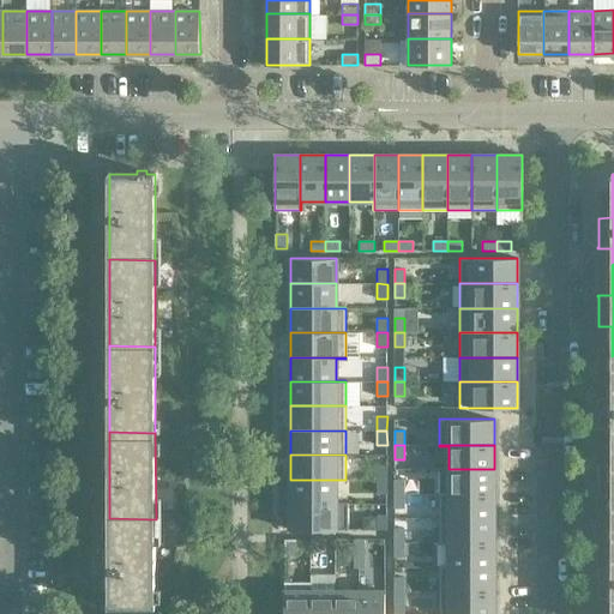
[(387,480),(387,465),(377,465),(377,480),(387,480)]
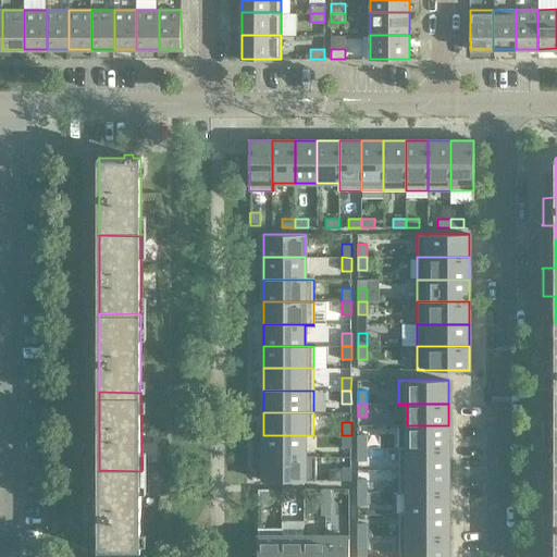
[(407,425),(398,425),(398,448),(448,448),(448,425),(407,425)]
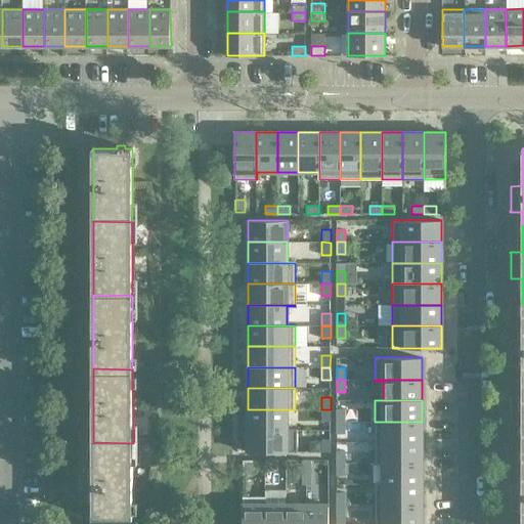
[(287,430),(287,410),(295,410),(295,409),(248,409),(248,430),(287,430)]
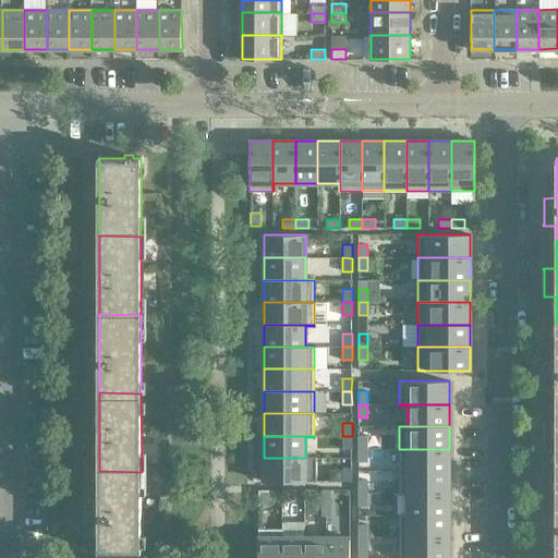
[(352,449),(352,436),(342,436),(342,449),(352,449)]
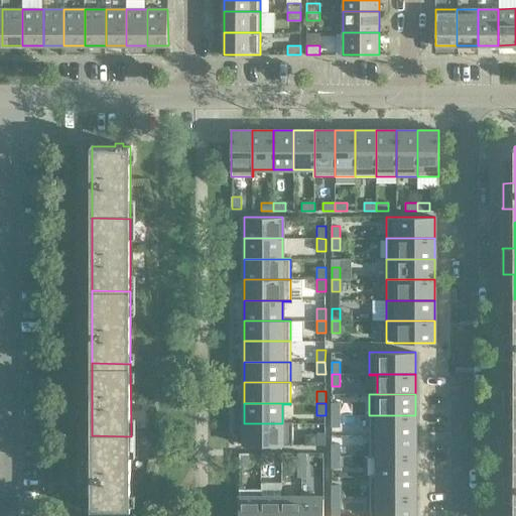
[(340,415),(340,403),(332,403),(332,415),(340,415)]
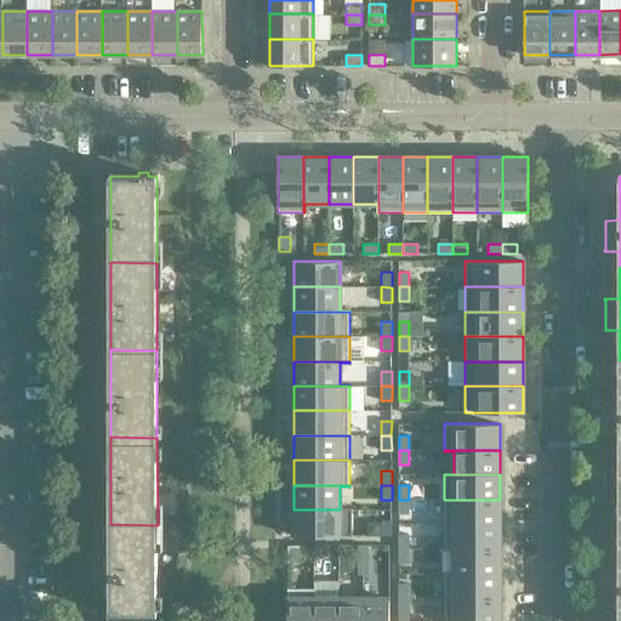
[(409,514),(409,500),(399,500),(399,514),(409,514)]
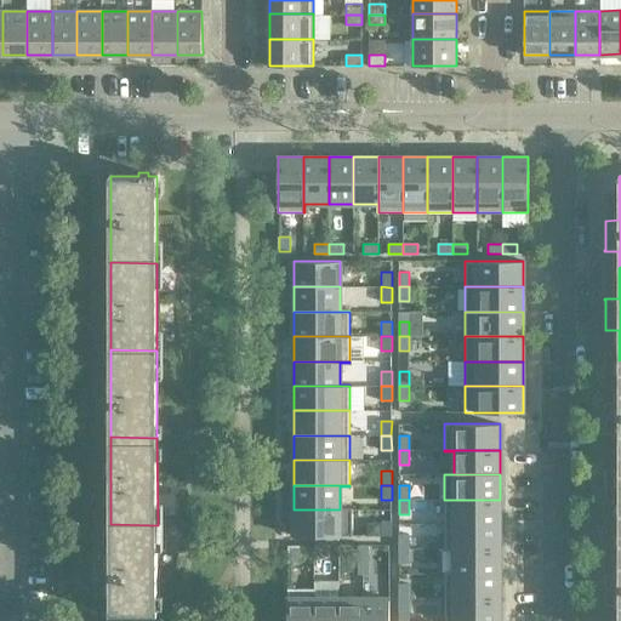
[(500,524),(500,500),(444,500),(444,524),(500,524)]
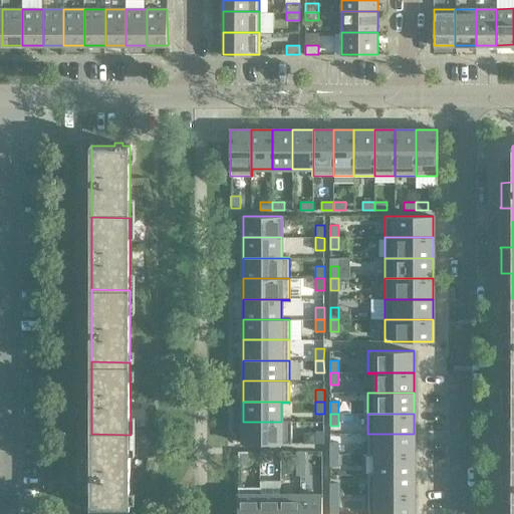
[(281,422),(243,422),(243,443),(292,443),(292,422),(281,422)]
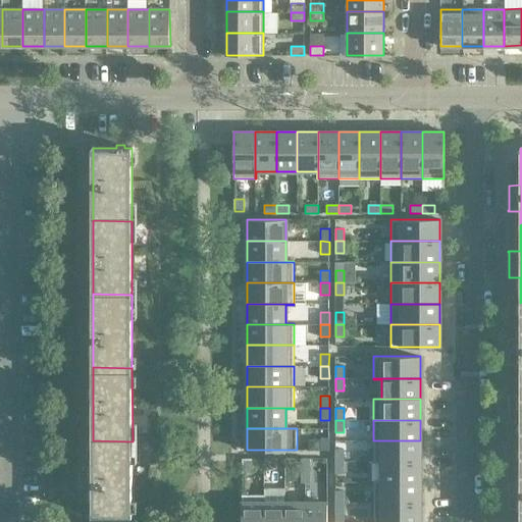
[(329,450),(329,437),(320,437),(320,450),(329,450)]
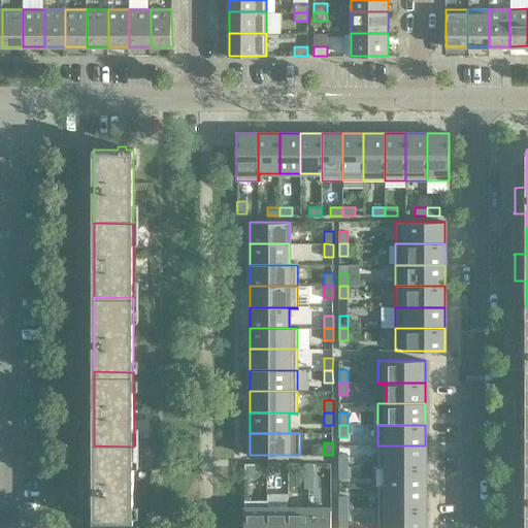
[(94,501),(94,514),(94,520),(134,521),(134,447),(94,446),(94,500),(94,501)]
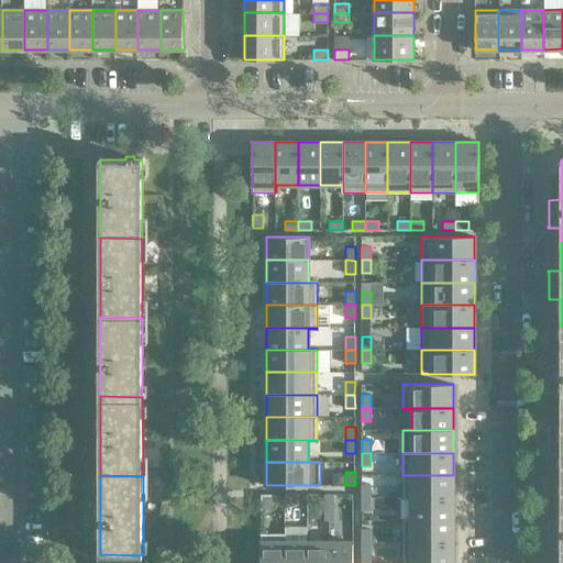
[(453,497),(453,475),(403,475),(403,497),(453,497)]
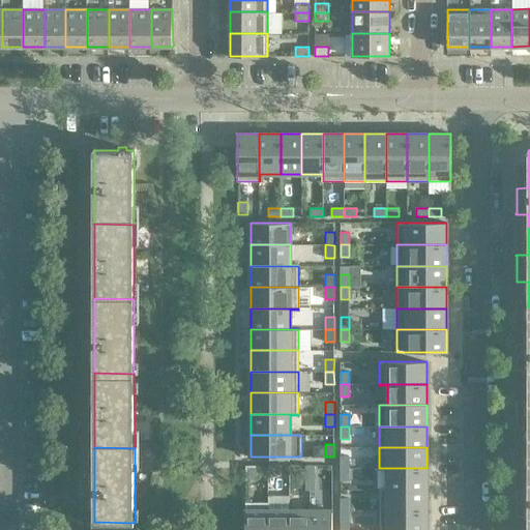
[(349,468),(349,455),(341,455),(341,468),(349,468)]
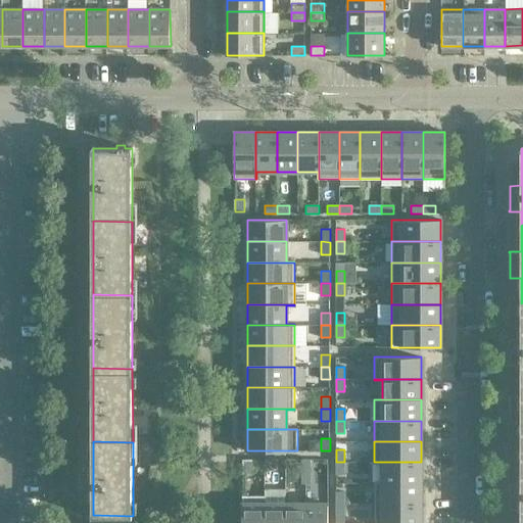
[(522,522),(522,458),(521,458),(521,459),(521,473),(521,475),(521,484),(510,484),(510,509),(509,509),(509,510),(521,511),(521,522),(522,522)]
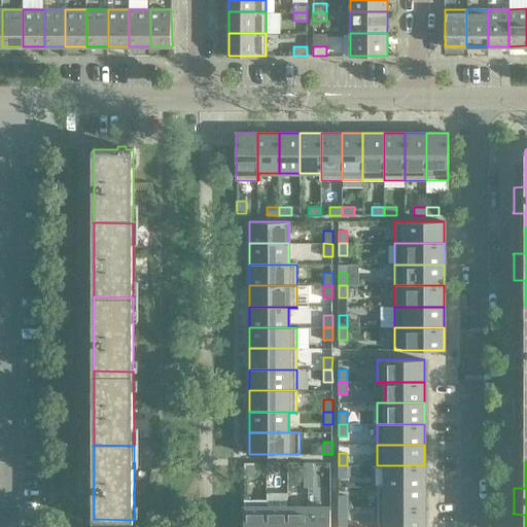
[(279,470),(279,462),(267,462),(267,471),(279,470)]
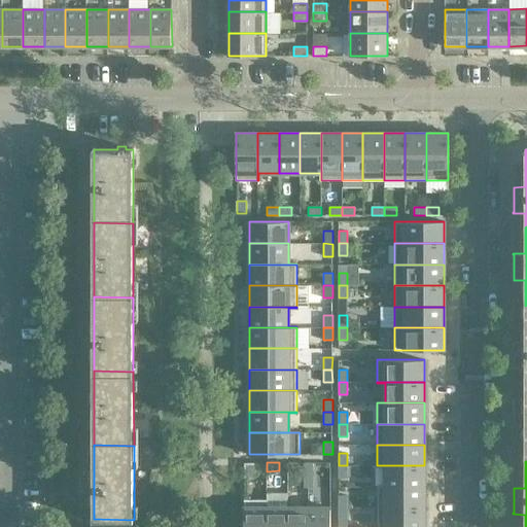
[(312,475),(312,462),(304,462),(304,475),(312,475)]
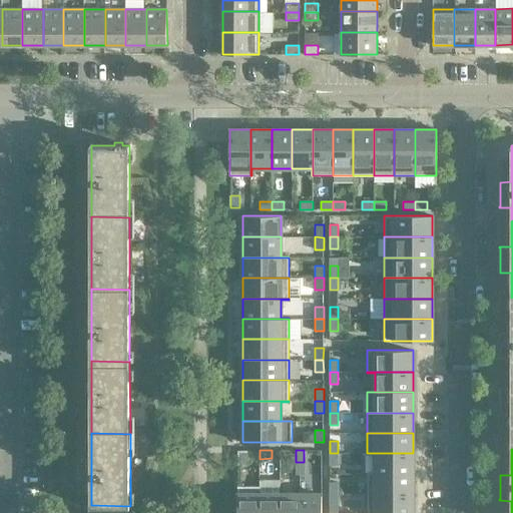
[(239,464),(247,464),(247,452),(239,452),(239,464)]
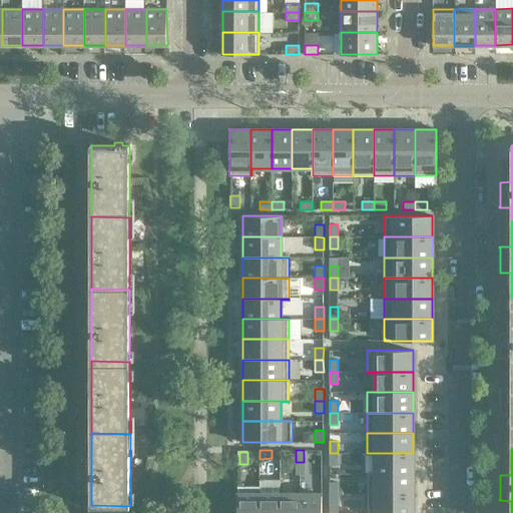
[(338,465),(338,453),(330,453),(330,465),(338,465)]
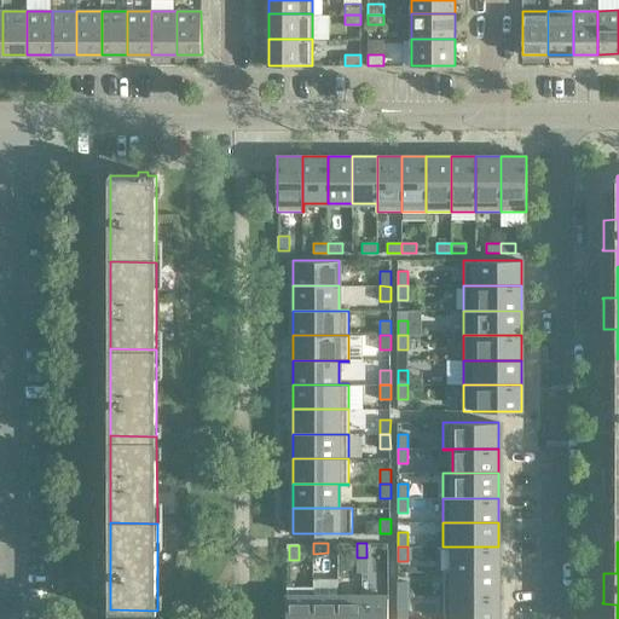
[(498,572),(498,547),(443,547),(443,548),(452,548),(452,571),(443,571),(443,572),(498,572)]
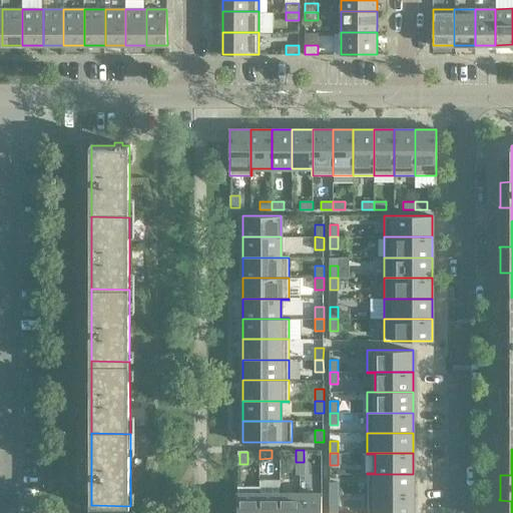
[(304,474),(304,462),(296,462),(296,475),(304,474)]
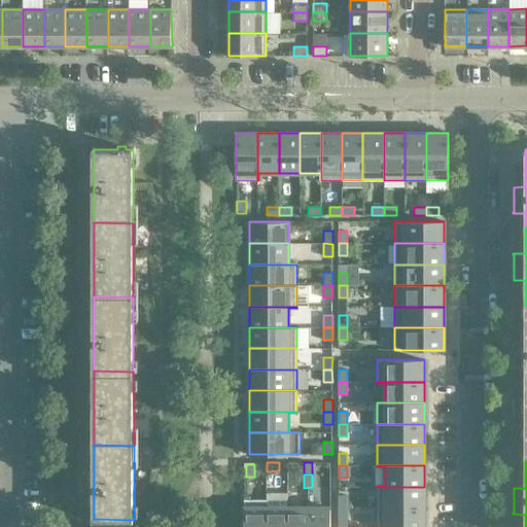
[(424,507),(424,487),(377,487),(377,507),(424,507)]
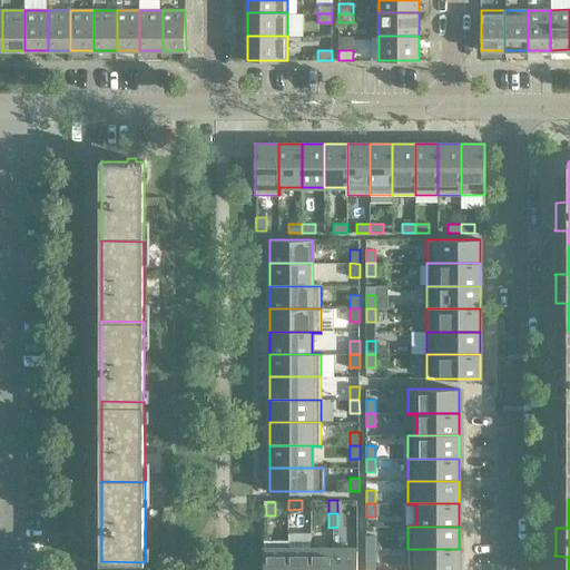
[(375,549),(375,536),(366,536),(366,549),(375,549)]
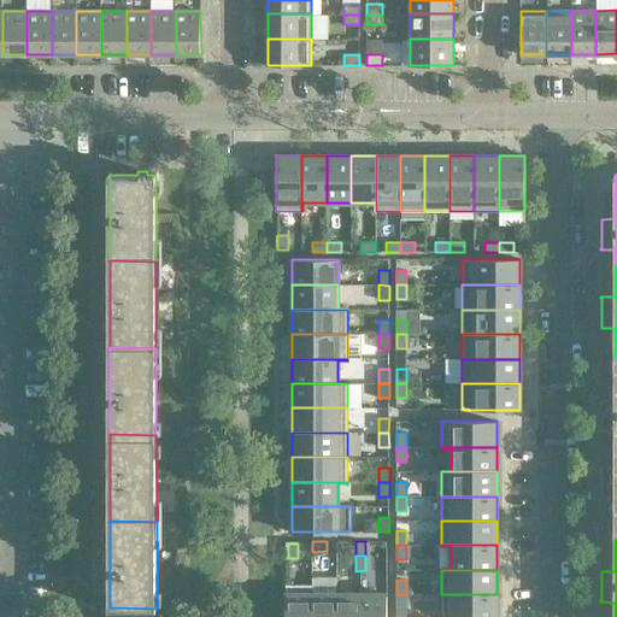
[(311,616),(311,585),(286,585),(286,616),(311,616)]
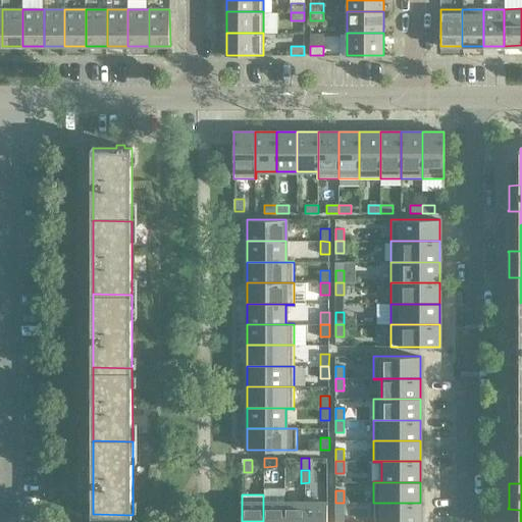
[(283,521),(284,502),(265,502),(265,494),(263,494),(263,521),(283,521)]
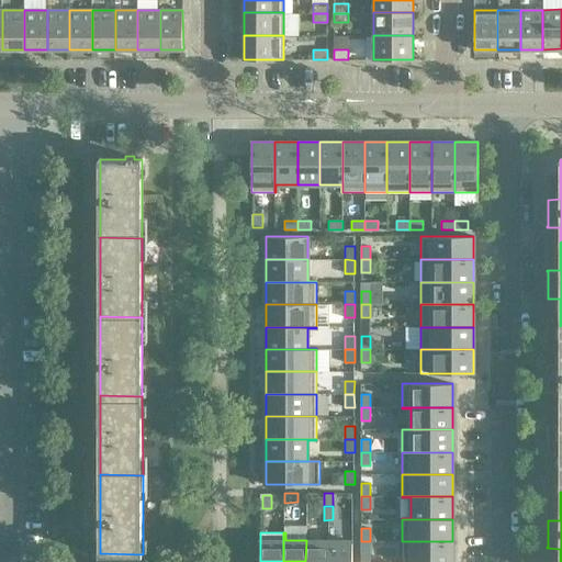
[(328,561),(328,540),(306,540),(305,561),(328,561)]
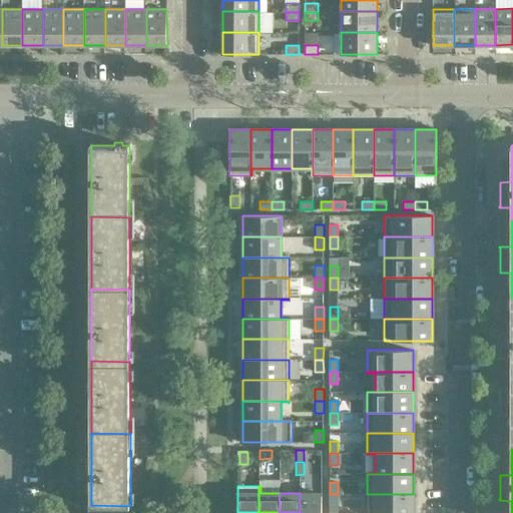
[(321,512),(322,493),(300,493),(300,512),(321,512)]
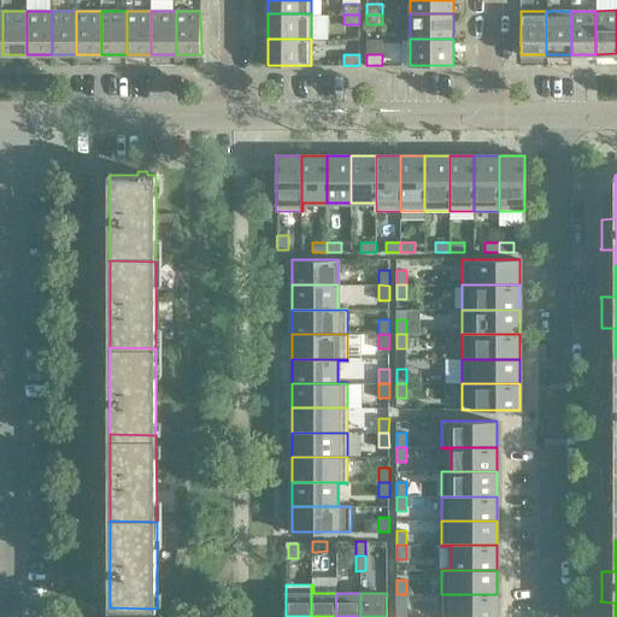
[(406,609),(406,594),(397,594),(397,609),(406,609)]
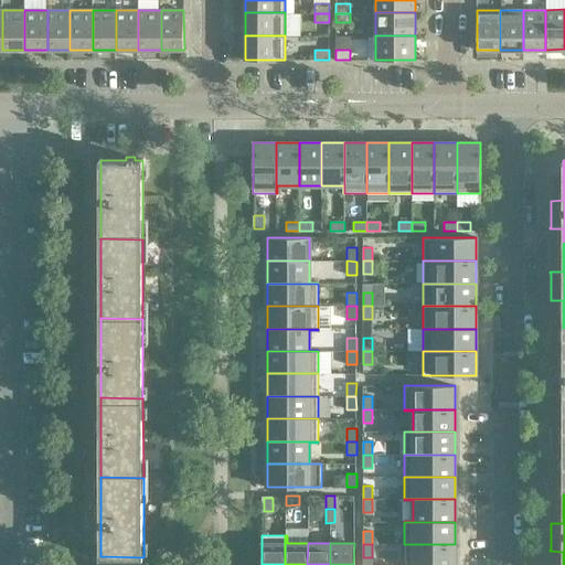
[(455,564),(455,544),(404,544),(404,564),(455,564)]
